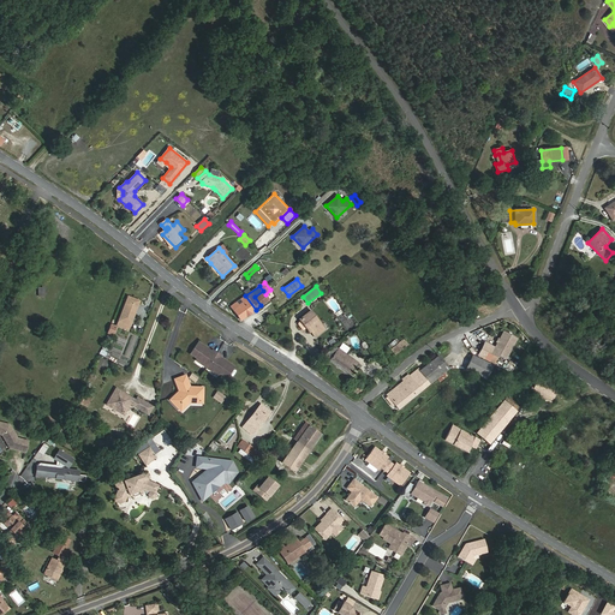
[(255,297),(261,305),(269,299),(266,294),(263,291),(255,297)]
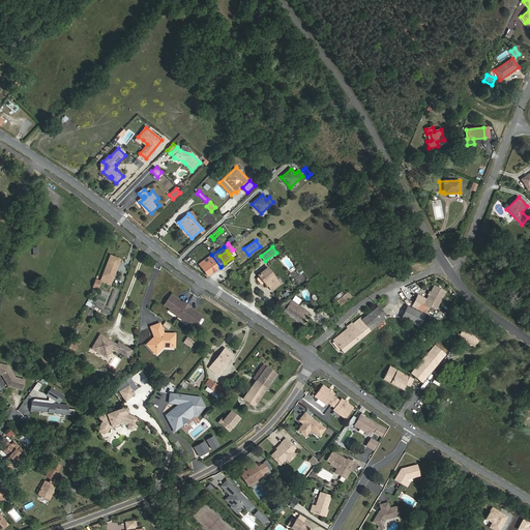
[(111,255),(100,281),(111,285),(120,259),(111,255)]
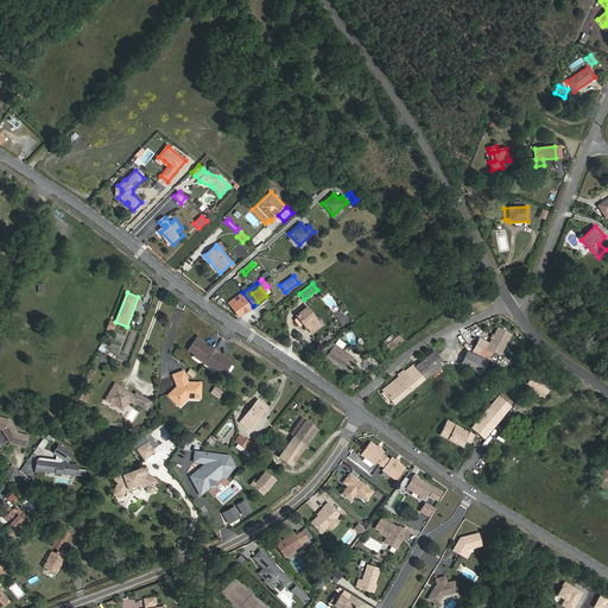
[(228,303),(238,317),(253,306),(242,292),(228,303)]
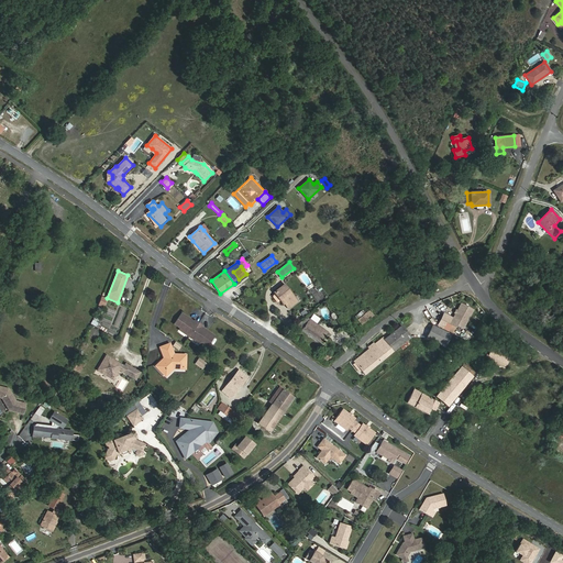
[(278,299),(289,290),(285,284),(273,293),(274,294),(272,295),(272,297),(275,302),(278,299)]
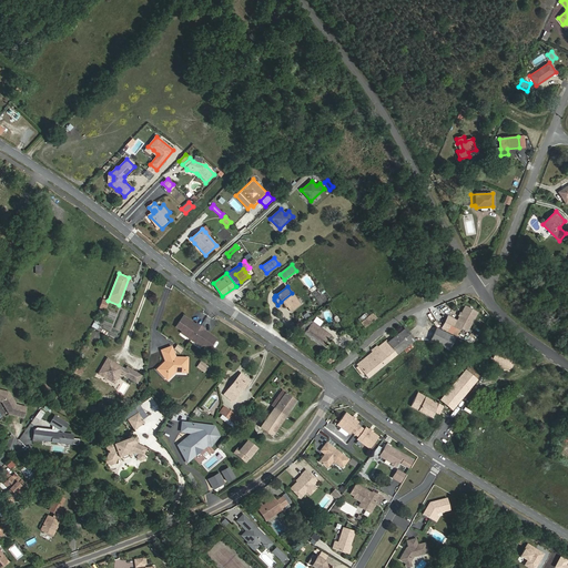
[(301,304),(292,293),(281,302),(277,305),(280,305),(282,303),(285,307),(286,306),(291,312),(301,304)]
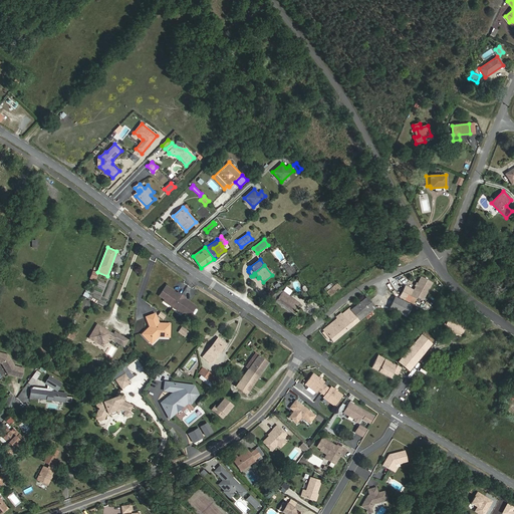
[(416,296),(422,299),(432,283),(421,277),(418,284),(416,286),(414,290),(419,292),(416,296)]
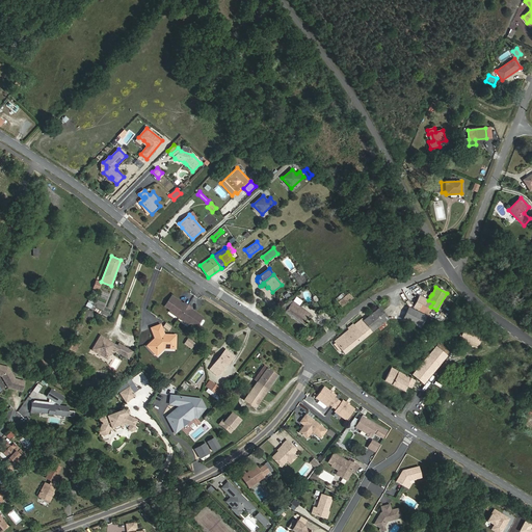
[(342,307),(352,297),(349,293),(345,296),(342,293),(336,299),(342,307)]
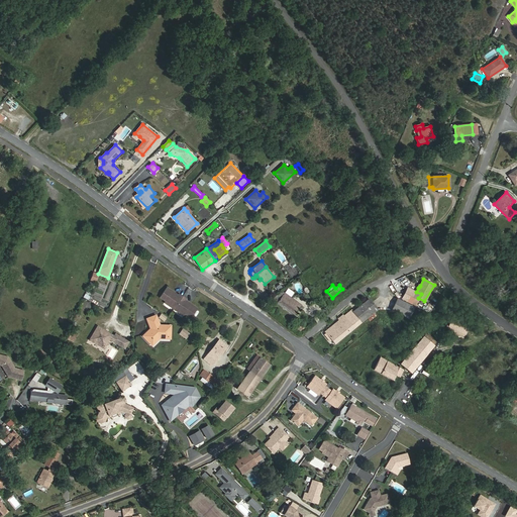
[(166,286),(160,296),(165,299),(170,302),(169,304),(174,307),(179,310),(180,309),(185,312),(190,315),(196,306),(190,302),(189,302),(188,301),(187,300),(185,298),(186,297),(182,294),(179,292),(178,294),(175,292),(174,292),(173,291),(172,290),(166,286)]
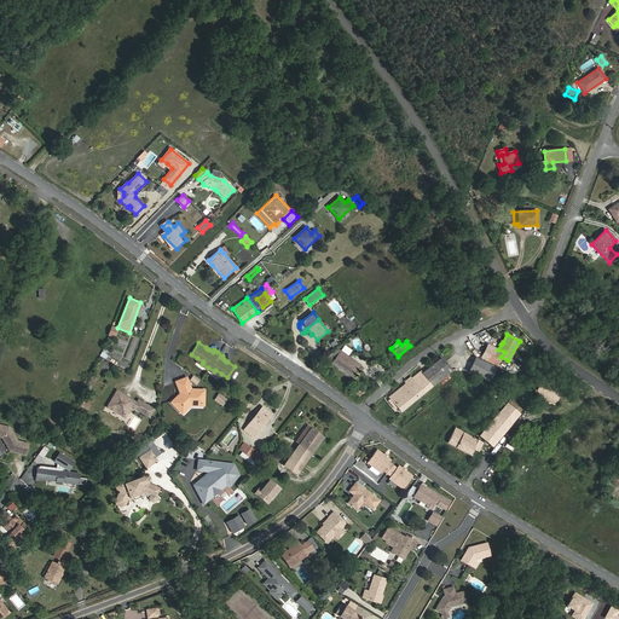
[(331,362),(340,351),(337,348),(327,358),(331,362)]
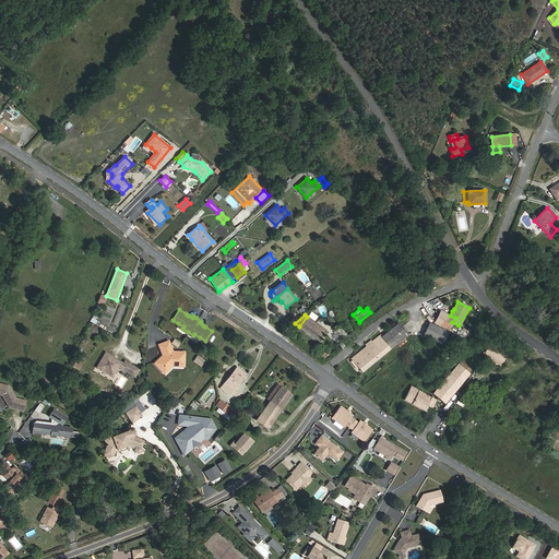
[(322,328),(316,323),(307,317),(299,326),(314,337),(322,328)]
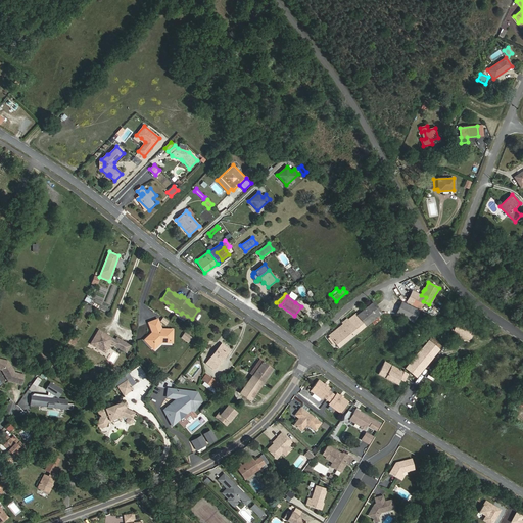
[(329,335),(330,337),(336,344),(339,347),(382,313),(373,302),(358,315),(355,313),(348,320),(347,318),(341,323),(342,324),(329,335)]
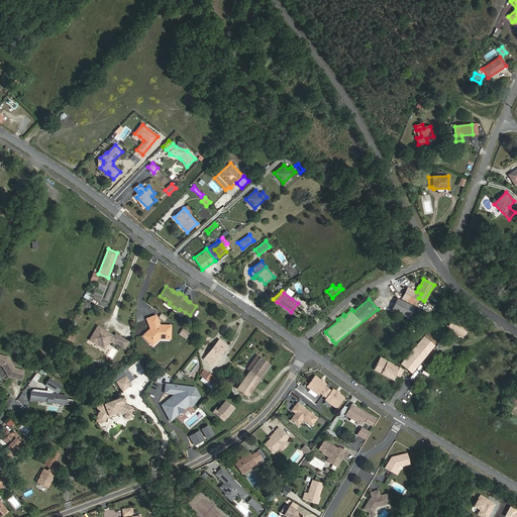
[(408,319),(414,307),(397,299),(392,310),(408,319)]
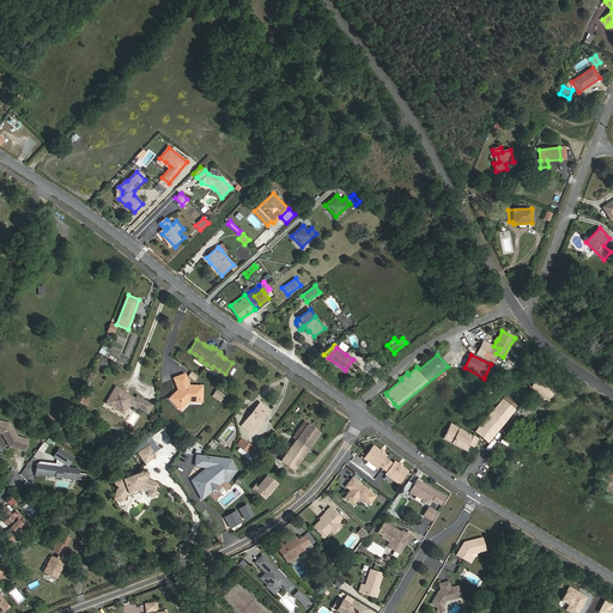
[(356,362),(353,359),(345,370),(349,372),(353,366),(356,362)]
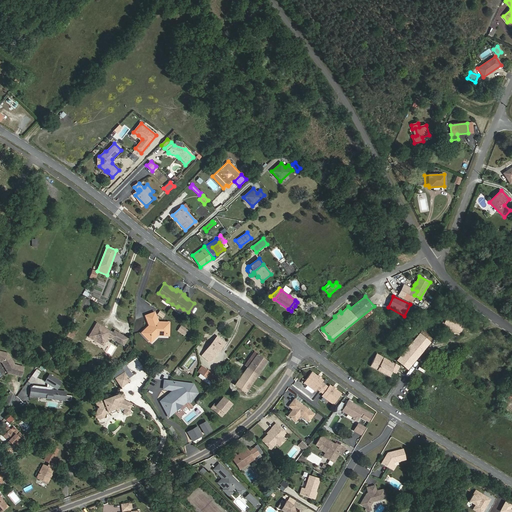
[(155,335),(168,335),(167,324),(157,324),(152,314),(143,317),(146,326),(148,325),(149,327),(147,329),(146,328),(140,334),(148,342),(155,335)]
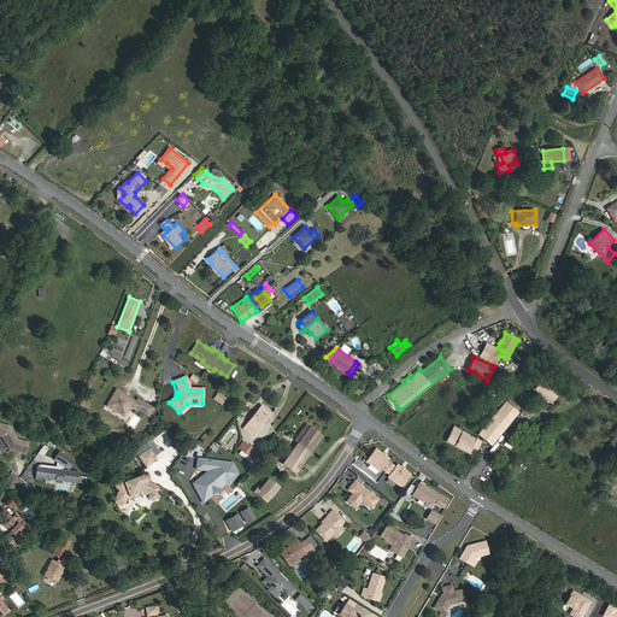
[(534,392),(544,397),(542,399),(553,404),(559,388),(540,380),(534,392)]
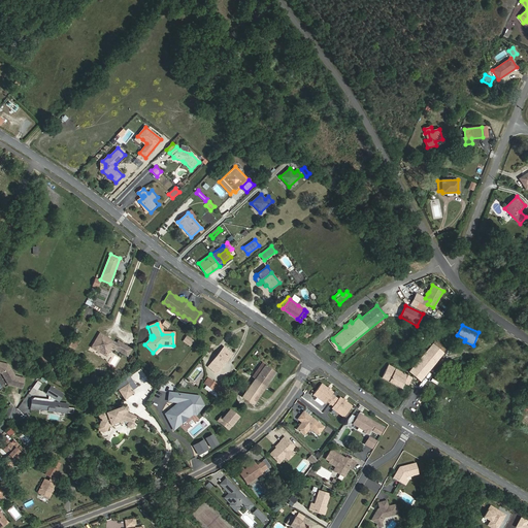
[(117,344),(100,334),(92,349),(96,351),(97,350),(107,356),(111,348),(128,357),(132,350),(119,342),(117,344)]
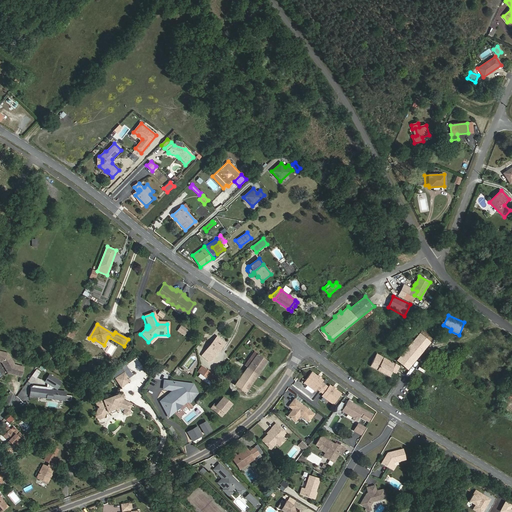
[(177,331),(185,336),(189,330),(181,325),(177,331)]
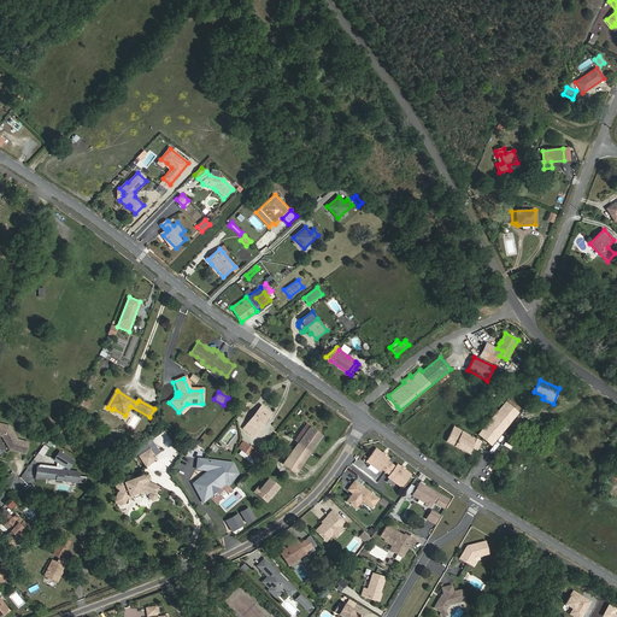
[(491,445),(521,410),(509,399),(505,403),(501,399),(493,410),(497,412),(477,434),(491,445)]
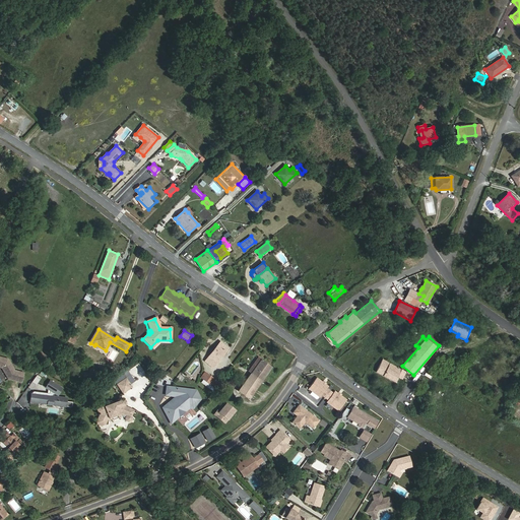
[(171,341),(171,340),(157,340),(150,347),(152,349),(158,342),(171,341)]
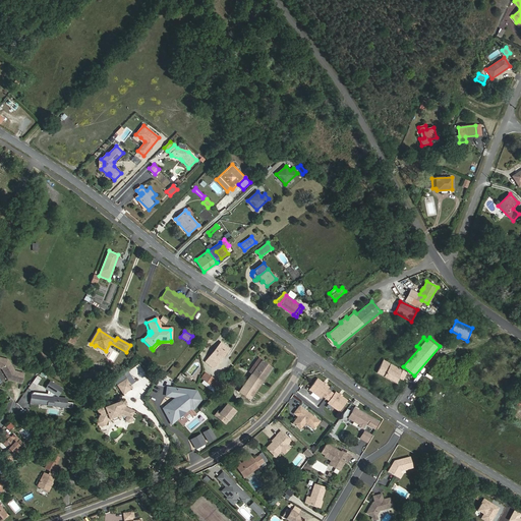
[(217,363),(228,349),(221,343),(209,357),(217,363)]
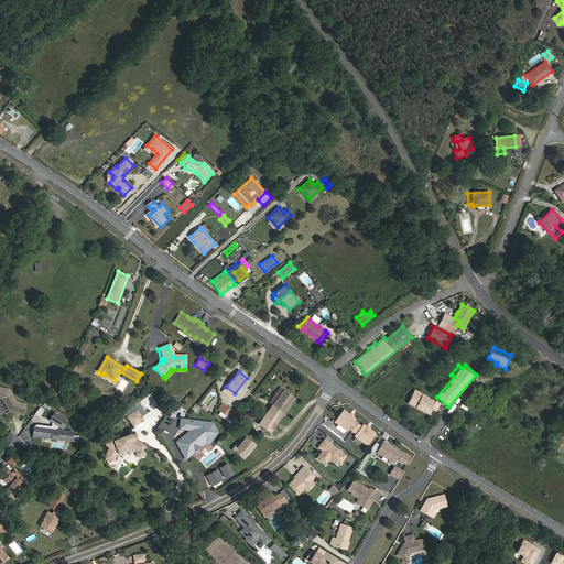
[(14,402),(8,390),(0,387),(0,398),(1,399),(8,411),(10,410),(12,411),(13,413),(22,415),(25,405),(14,402)]
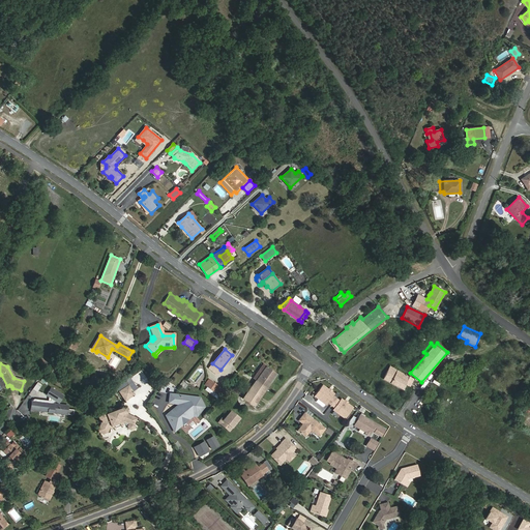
[(251,395),(257,401),(276,375),(263,364),(254,378),(256,380),(242,399),(246,401),(251,395)]
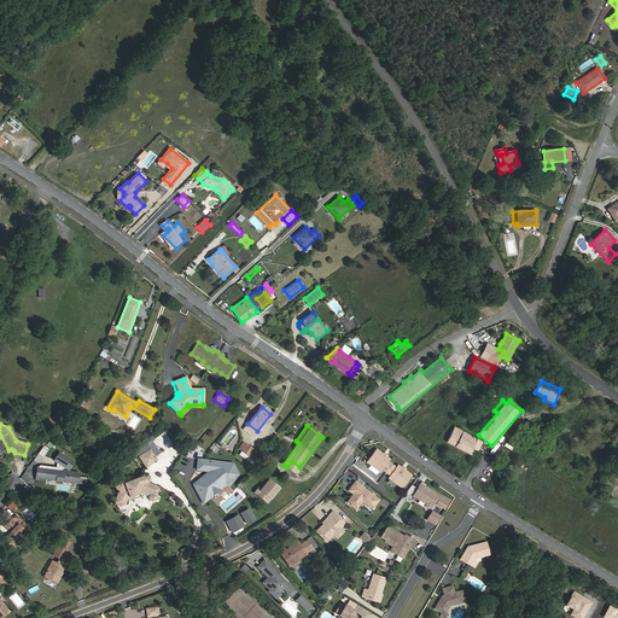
[(476,444),(479,447),(482,442),(455,427),(447,442),(470,454),(473,448),(476,444)]
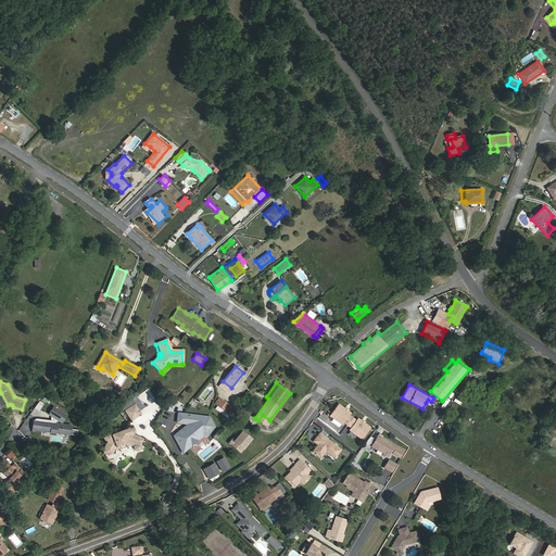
[(235,409),(218,397),(214,404),(230,415),(235,409)]
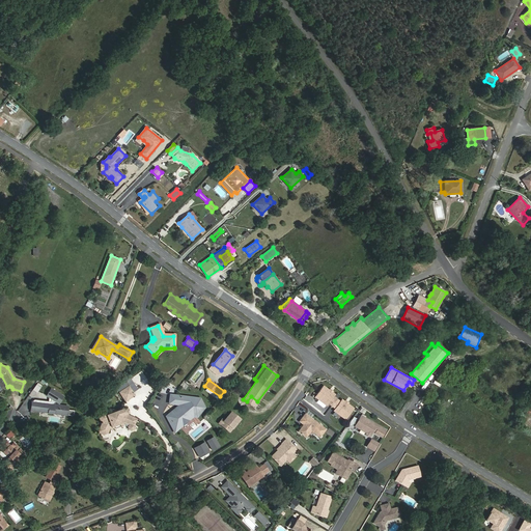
[(329,389),(323,385),(314,395),(326,403),(328,401),(331,404),(335,408),(333,410),(344,418),(353,407),(346,402),(344,400),(341,398),(339,400),(336,398),(332,395),(334,393),(331,391),(329,389)]
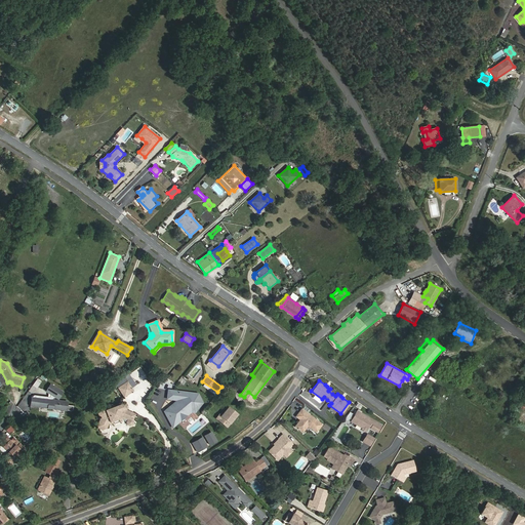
[(127,381),(118,388),(124,398),(134,392),(127,381)]
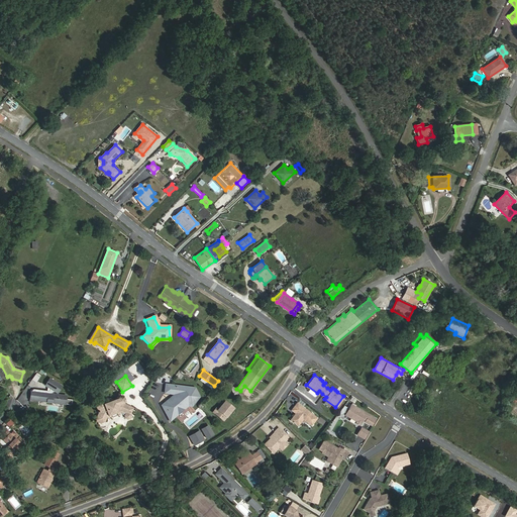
[(29,392),(28,400),(37,402),(37,400),(45,401),(44,403),(50,403),(52,401),(58,402),(58,404),(64,405),(65,396),(52,395),(49,395),(54,391),(57,394),(61,386),(49,380),(45,387),(48,389),(48,392),(32,390),(29,392)]
